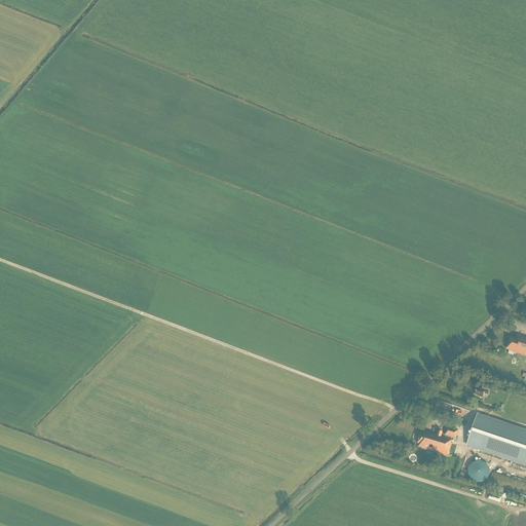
[(511,338),(506,349),(510,349),(509,350),(525,355),(525,338),(517,336),(516,339),(511,338)]
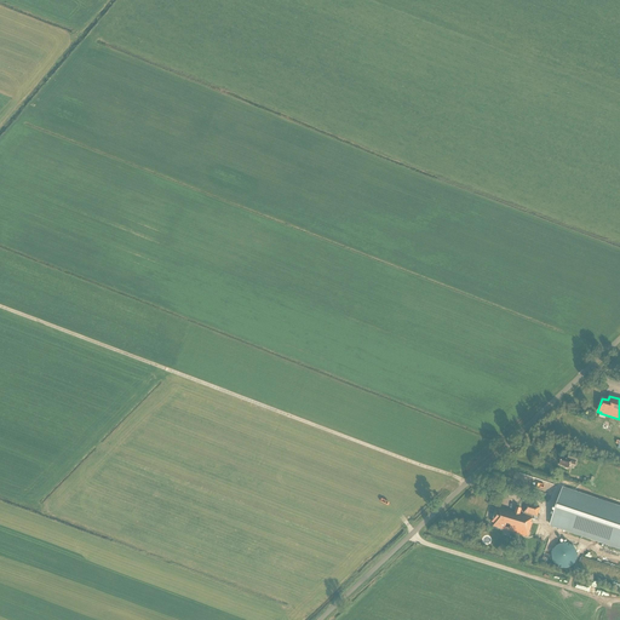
[(577,461),(568,459),(567,459),(562,458),(560,465),(566,468),(564,468),(568,469),(569,469),(570,464),(575,465),(577,461)]
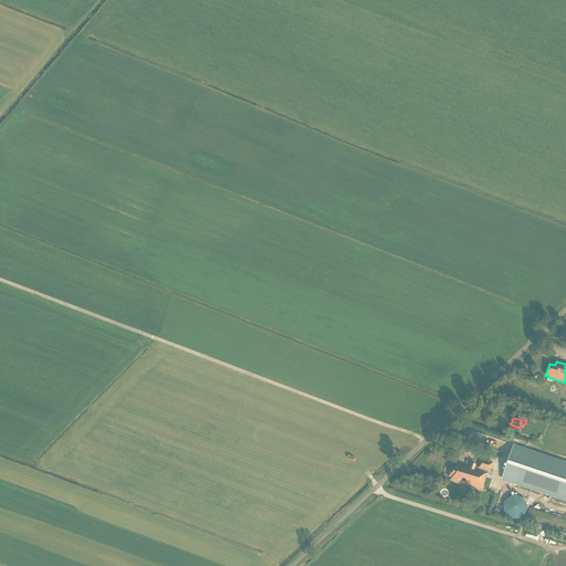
[(565,462),(513,446),(502,481),(565,502),(565,462)]
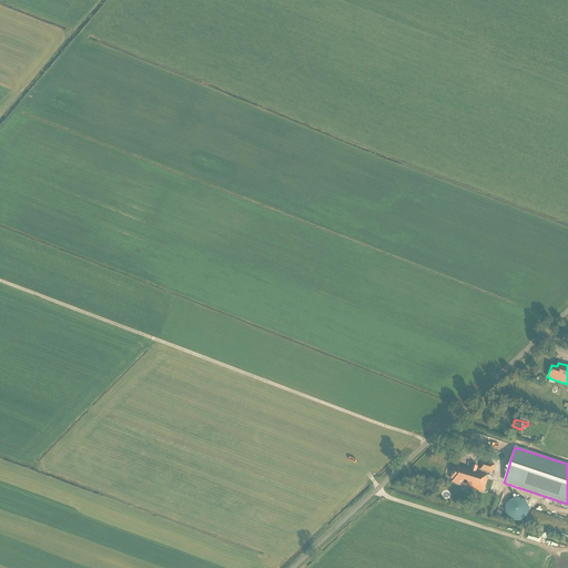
[(452,483),(459,485),(484,493),(487,480),(486,479),(488,473),(492,474),(493,474),(495,466),(483,462),(479,470),(480,470),(479,473),(476,472),(478,467),(474,465),(472,470),(457,466),(456,468),(454,468),(450,479),(453,479),(452,483)]
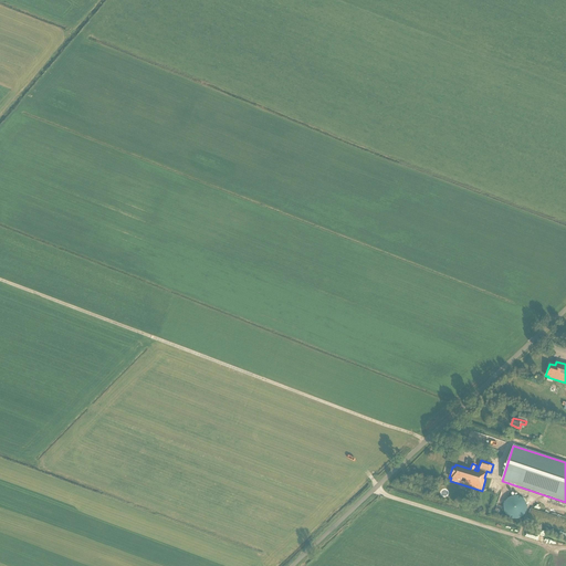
[(514,520),(515,520),(516,520),(519,520),(520,520),(521,519),(522,517),(523,516),(524,515),(525,514),(526,513),(527,511),(527,510),(527,509),(527,506),(527,505),(526,504),(526,503),(525,502),(524,501),(523,500),(522,499),(521,498),(520,498),(517,496),(516,496),(515,496),(513,496),(512,498),(510,498),(509,499),(507,500),(506,501),(506,502),(505,503),(504,504),(504,505),(504,506),(504,509),(504,510),(504,512),(505,513),(505,514),(506,515),(507,517),(509,517),(511,519),(512,520),(513,520),(514,520)]
